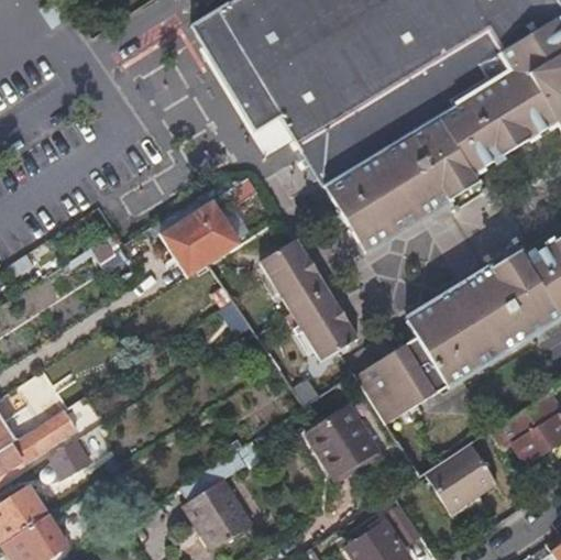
[(482,64),(557,18),(560,14),(560,2),(559,0),(230,0),(189,25),(200,45),(188,53),(219,102),(230,119),(242,111),(254,131),(279,117),(283,122),(286,127),(276,133),(288,151),(292,155),(300,150),(322,184),(452,105),(449,99),(470,87),(488,76),(482,64)]
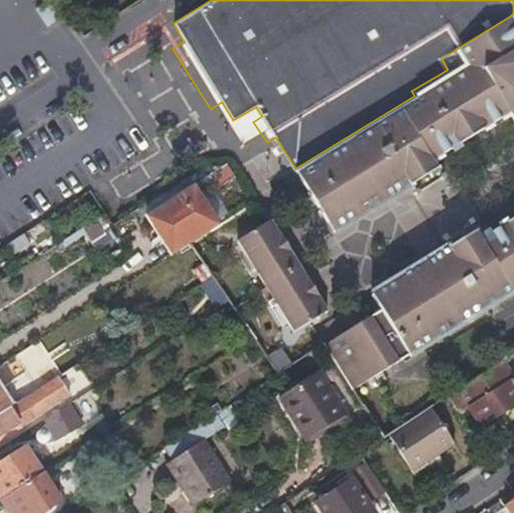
[(513,23),(510,16),(441,58),(447,70),(430,80),(411,91),(414,96),(295,168),(293,169),(296,174),(333,231),(346,215),(357,208),(367,204),(381,201),(407,185),(436,168),(430,160),(432,158),(508,111),(513,107),(513,23)]
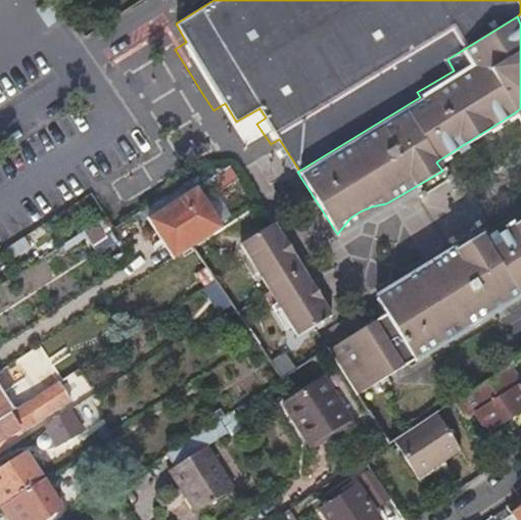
[(122,216),(183,178),(166,149),(104,187),(122,216)]
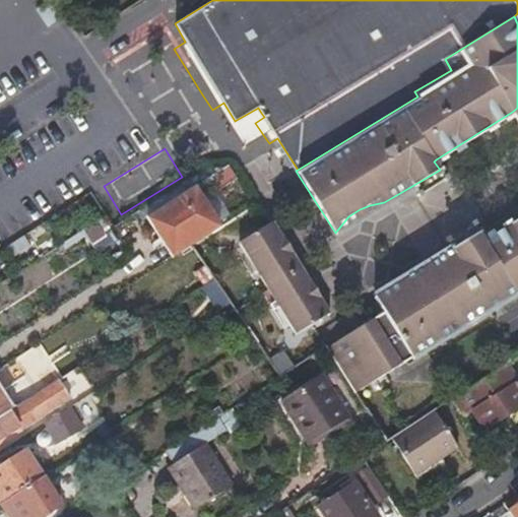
[(236,177),(229,164),(209,176),(217,189),(236,177)]
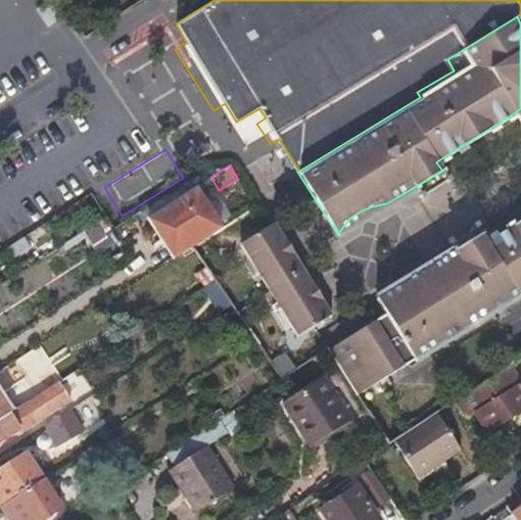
[(442,171),(413,188),(419,197),(448,179),(443,170),(442,171)]
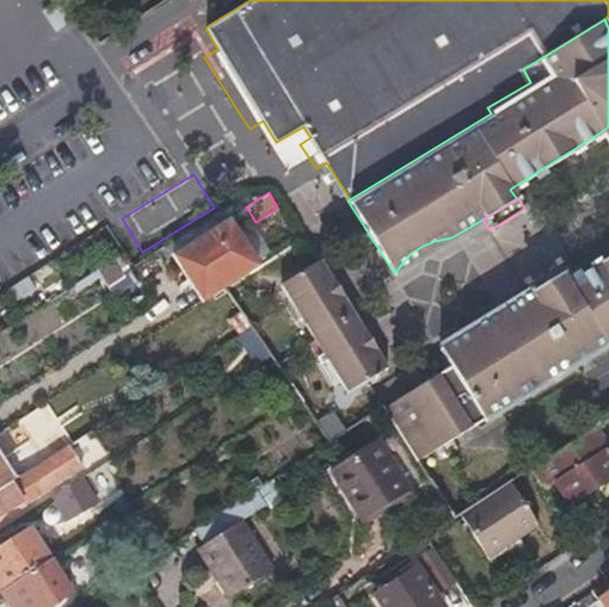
[(210,296),(225,286),(257,266),(227,220),(180,249),(210,296)]
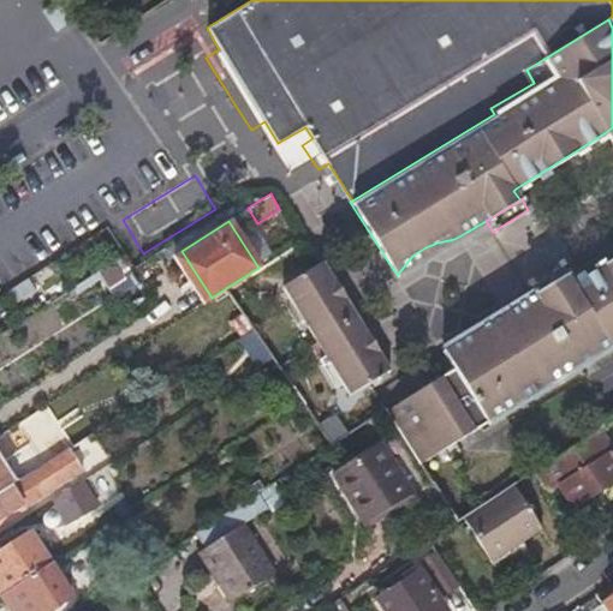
[(123,256),(102,269),(120,297),(141,283),(123,256)]
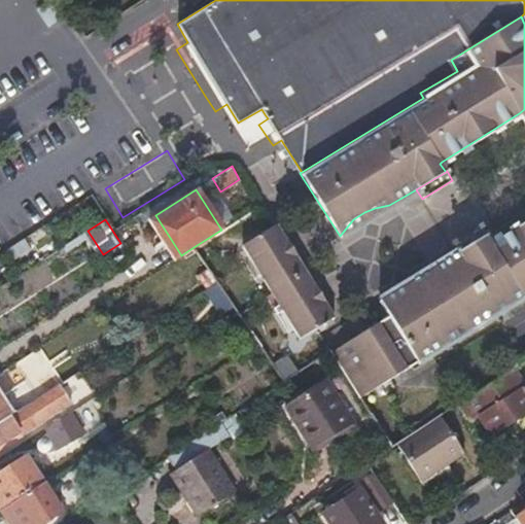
[(524,219),(490,242),(479,225),(450,243),(455,251),(388,295),(348,306),(346,341),(329,351),(359,398),(502,310),(524,294),(524,219)]
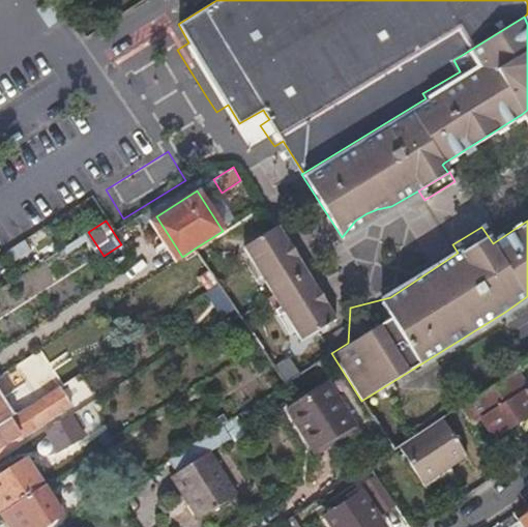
[(303,341),(334,320),(275,226),(270,229),(243,247),(303,341)]
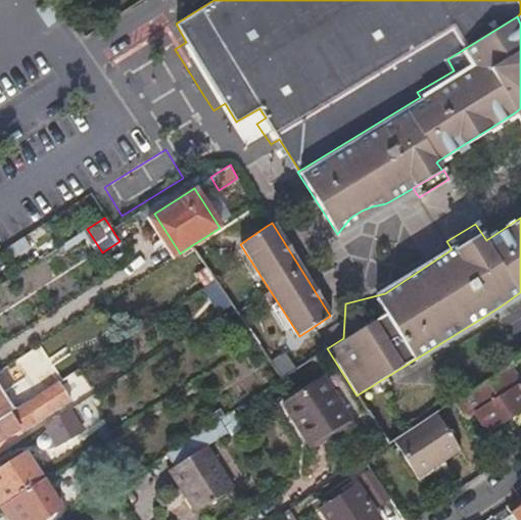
[(279,378),(294,369),(286,356),(271,366),(279,378)]
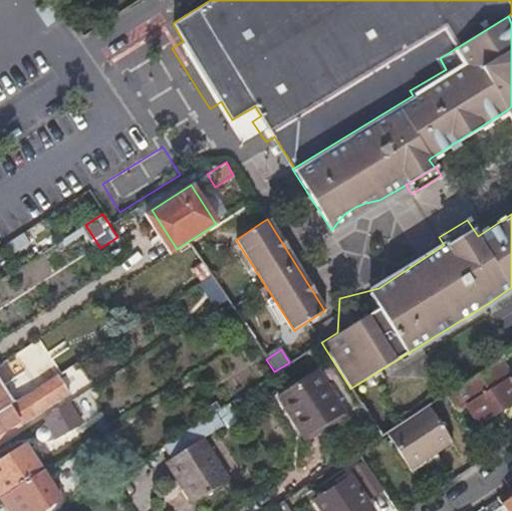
[(80,365),(76,360),(70,364),(74,369),(80,365)]
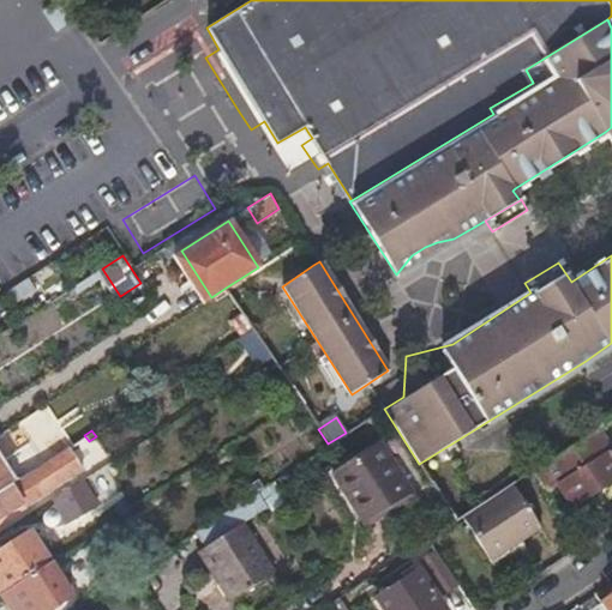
[(533,470),(547,491),(559,482),(574,503),(611,477),(611,453),(595,430),(576,442),(533,470)]
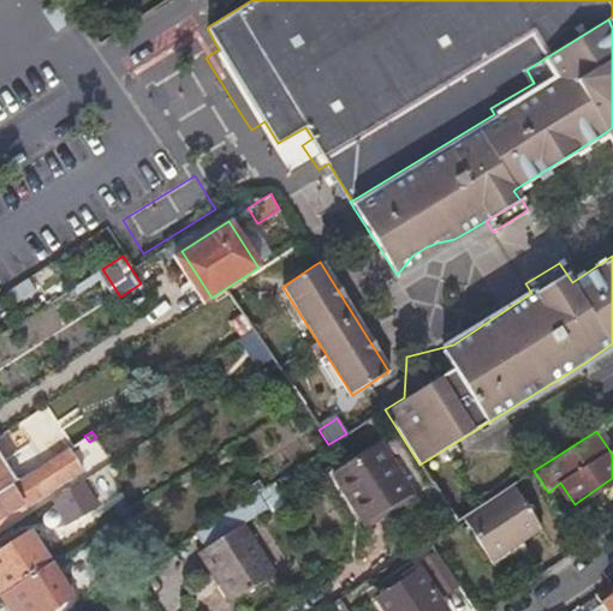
[(411,490),(378,441),(332,469),(365,521),(411,490)]
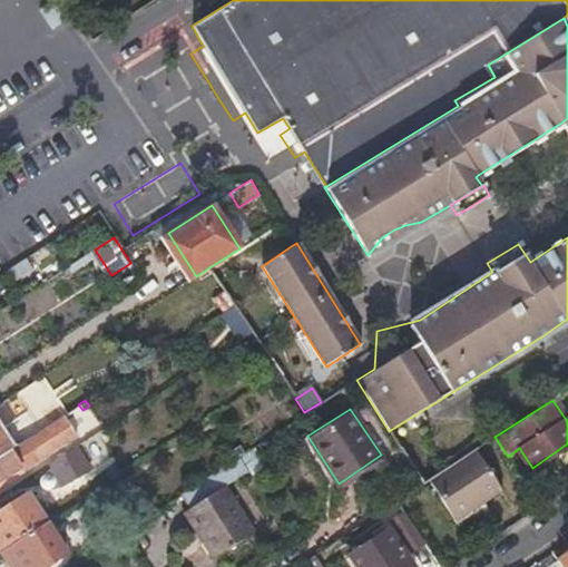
[(9,449),(0,455),(0,477),(19,465),(21,469),(76,433),(64,414),(9,449)]
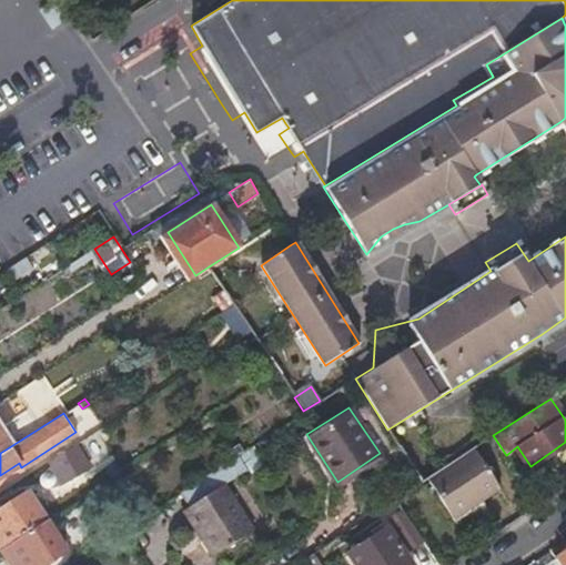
[(0,453),(9,447),(0,433),(0,453)]
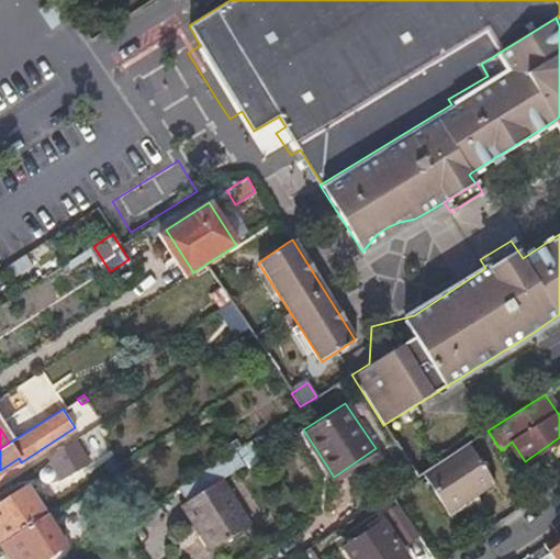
[(264,456),(252,438),(238,446),(250,465),(264,456)]
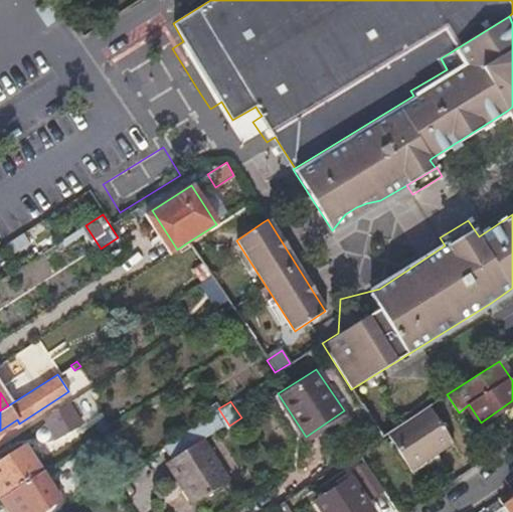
[(80,423),(69,402),(57,409),(58,412),(45,420),(49,427),(46,430),(40,429),(38,430),(36,434),(37,438),(40,440),(43,441),(47,439),(48,435),(52,432),(56,438),(80,423)]
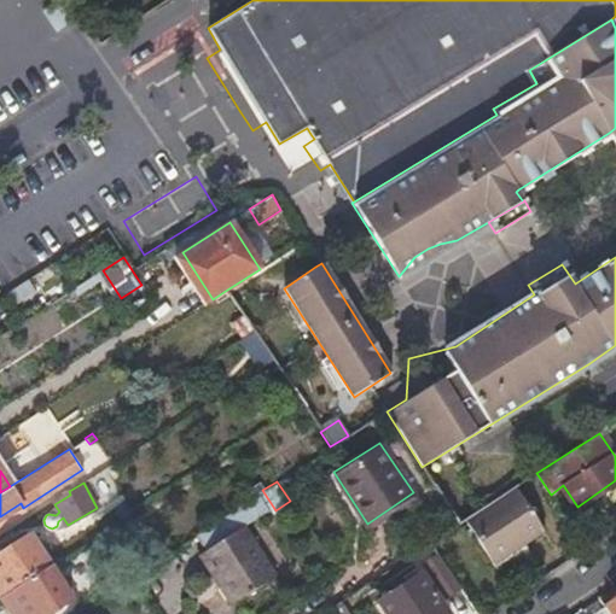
[(546,526),(517,486),(462,521),(492,561),(519,539),(523,543),(546,526)]
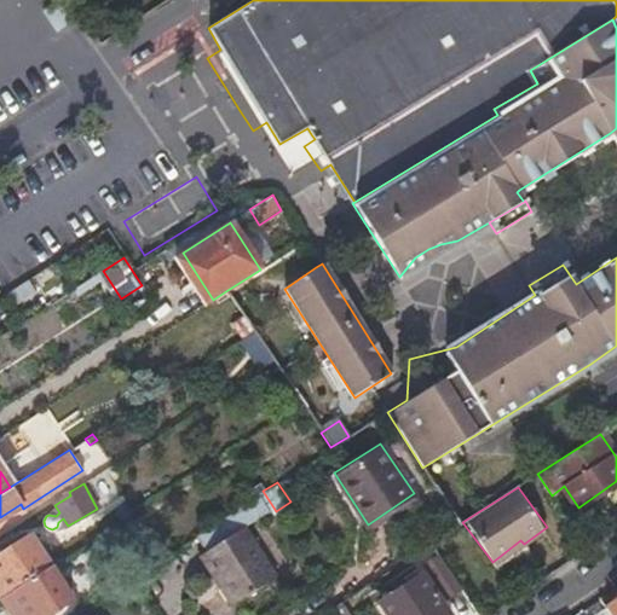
[(260,493),(197,533),(208,547),(201,552),(234,601),(276,573),(244,524),(270,508),(260,493)]
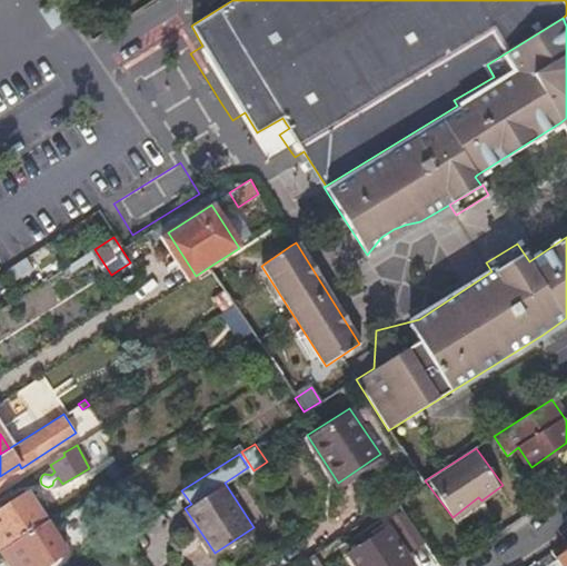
[(0,507),(0,547),(1,549),(46,520),(27,492),(0,507)]
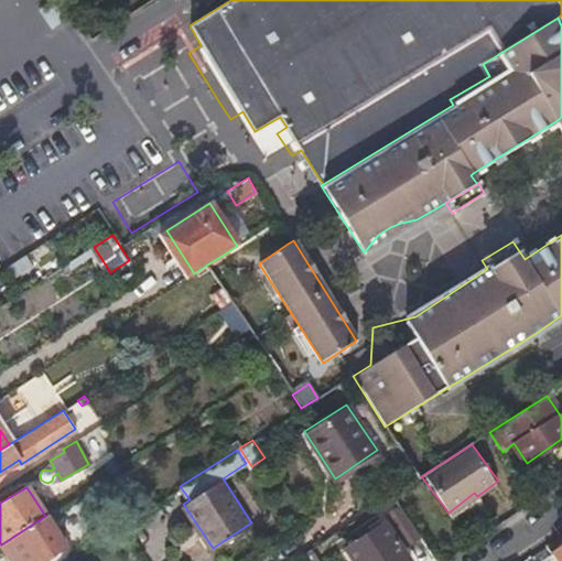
[(406,546),(420,536),(392,495),(378,504),(406,546)]
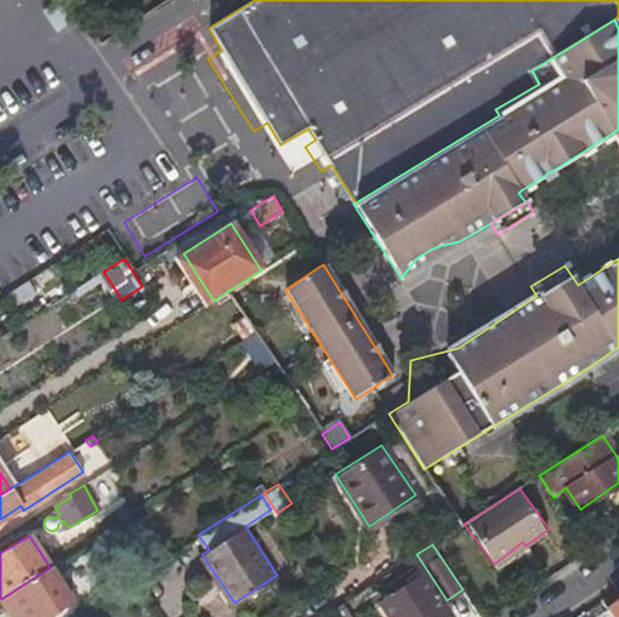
[(50,567),(1,599),(12,616),(44,616),(72,599),(50,567)]
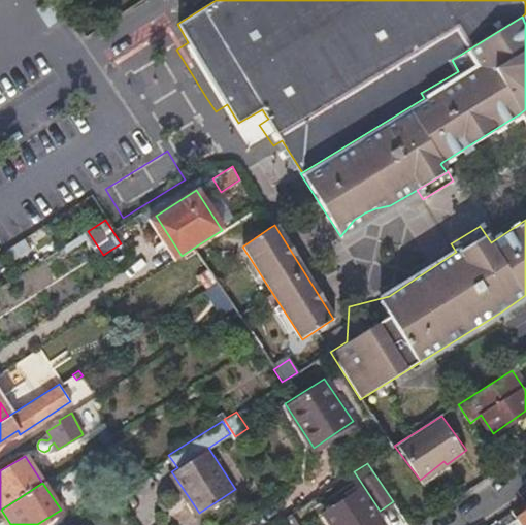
[(381,524),(358,489),(342,500),(339,494),(324,505),(327,510),(323,513),(330,524),(381,524)]
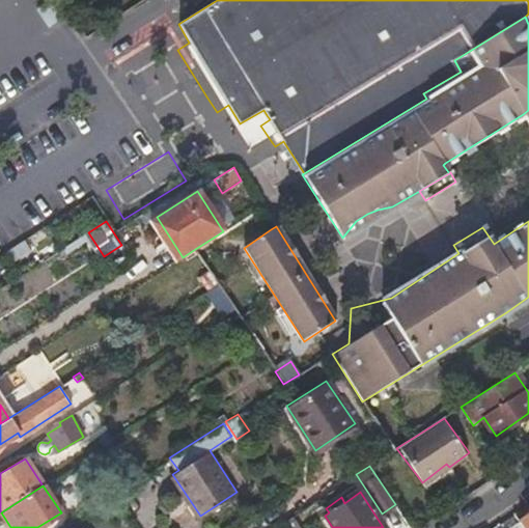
[(528,512),(519,520),(524,527),(528,527),(528,512)]
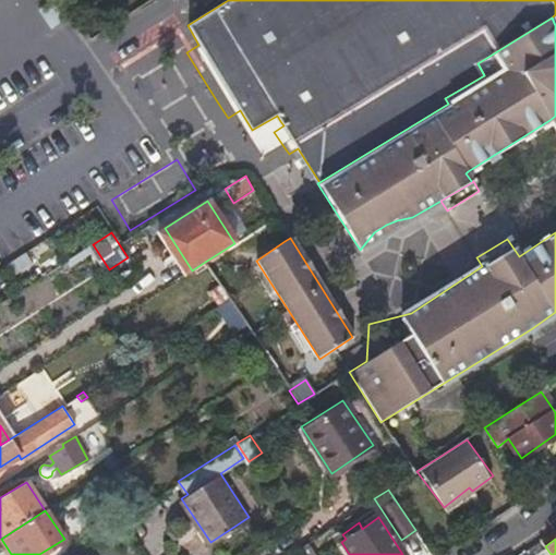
[(316,554),(307,542),(294,551),(298,554),(316,554)]
